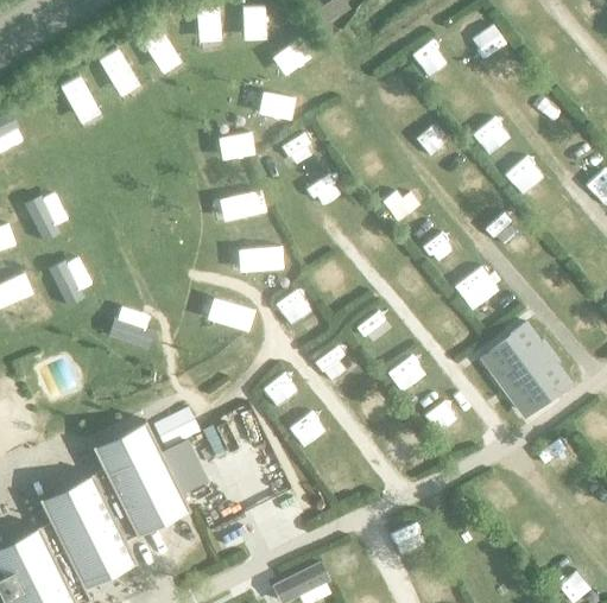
[(221,38),(217,0),(195,0),(198,39),(221,38)]
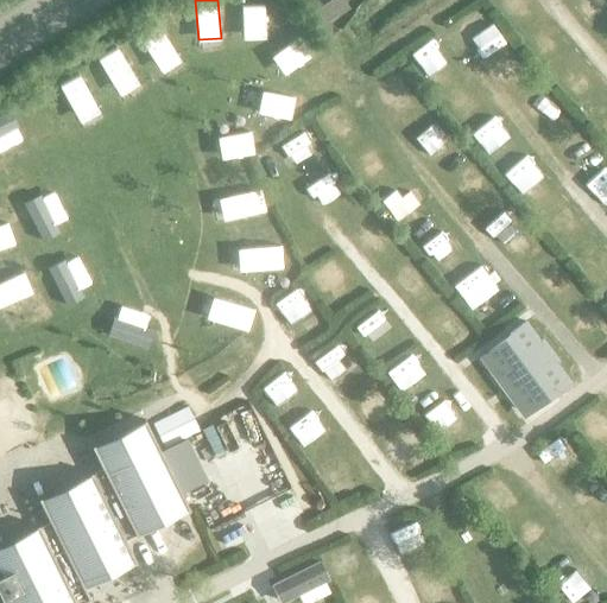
[(339,0),(328,7),(336,21),(348,14),(339,0)]
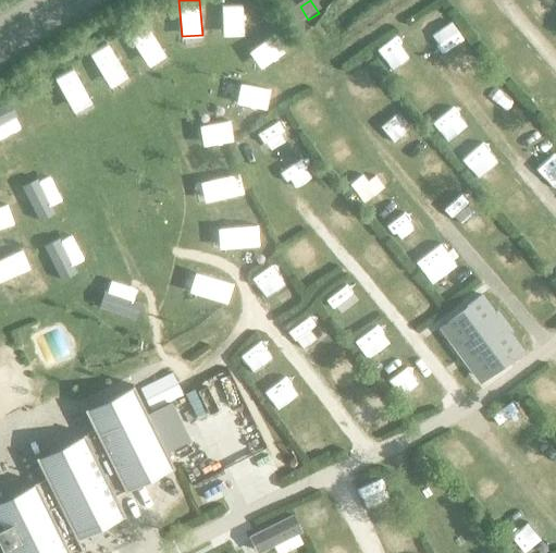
[(449,28),(471,13),(461,0),(452,0),(437,10),(449,28)]
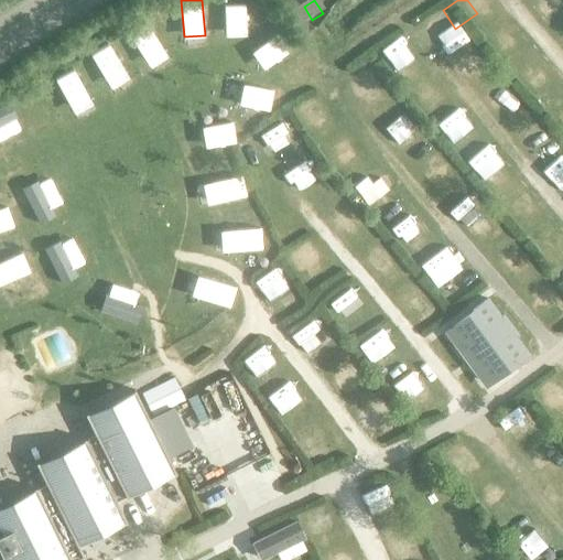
[(246,33),(245,6),(224,7),(225,34),(246,33)]
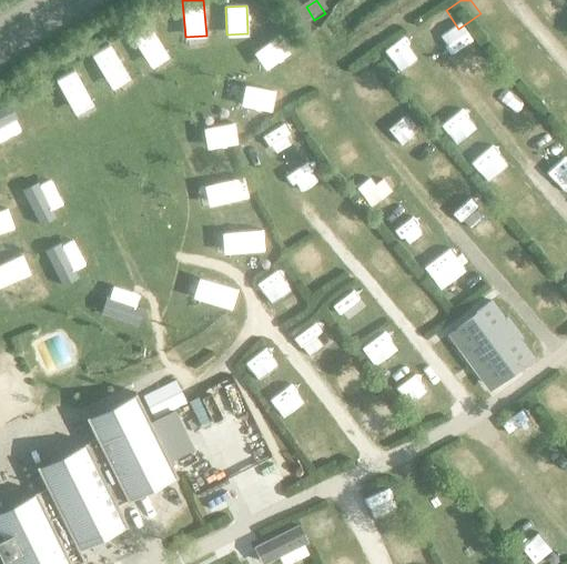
[(166,56),(148,26),(131,36),(150,66),(166,56)]
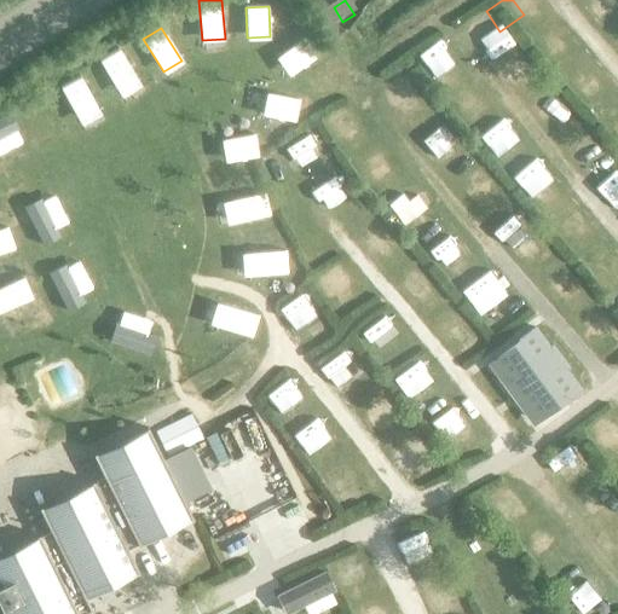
[(316,58),(301,39),(279,54),(293,74),(316,58)]
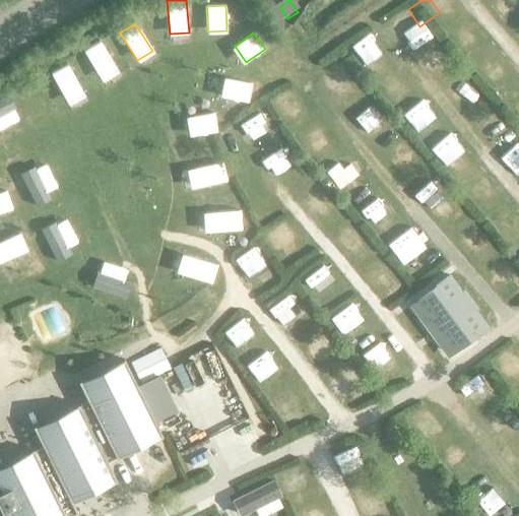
[(515,61),(518,58),(518,34),(504,44),(515,61)]
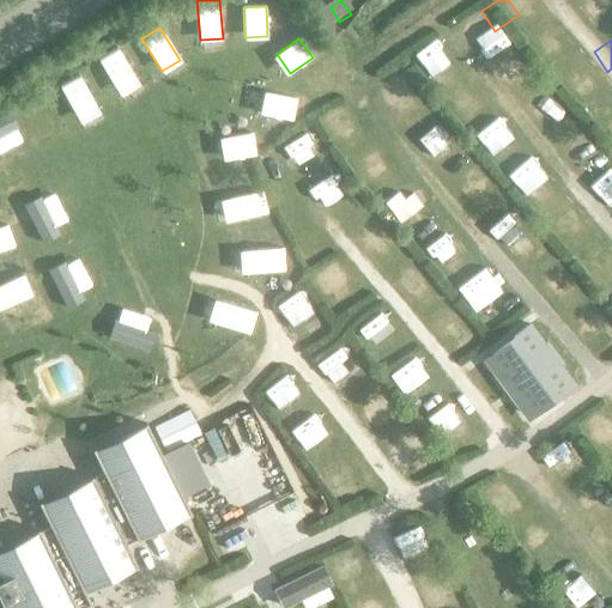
[(140,83),(121,50),(100,62),(119,95),(140,83)]
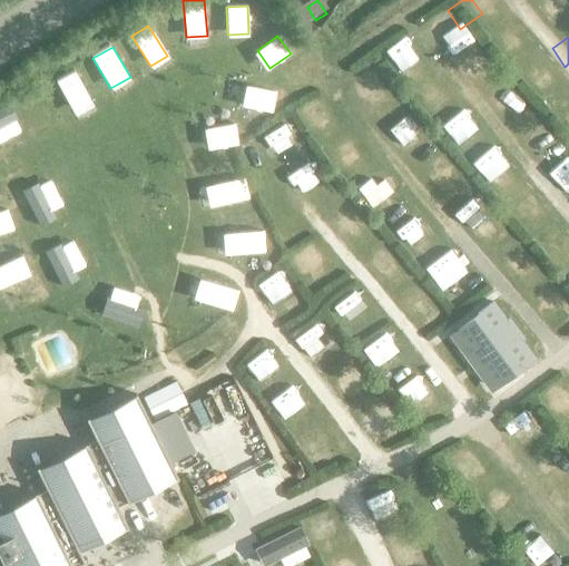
[(385,51),(373,61),(386,79),(399,69),(385,51)]
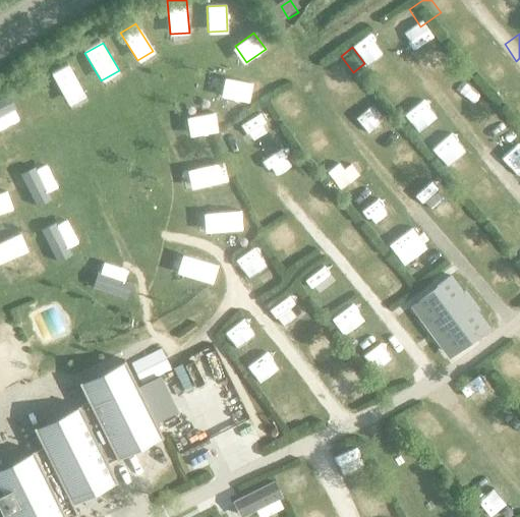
[(84,94),(69,66),(53,75),(67,103),(84,94)]
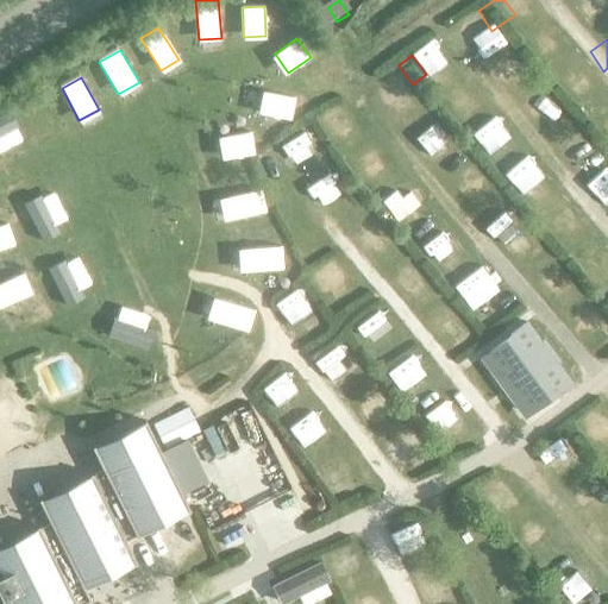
[(296,98),(264,89),(259,112),(290,120),(296,98)]
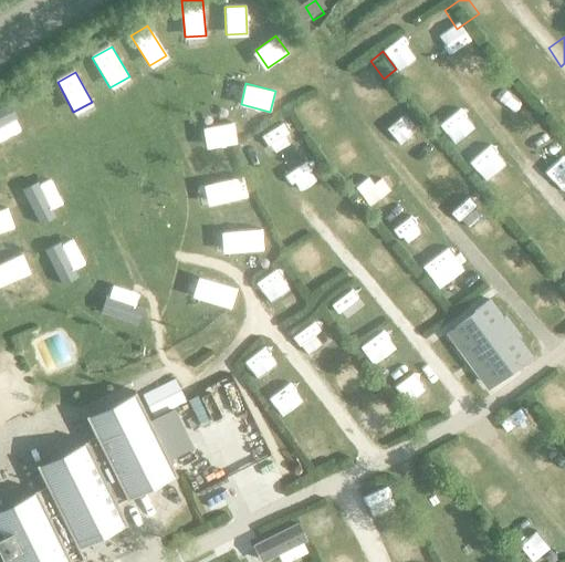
[(0,128),(16,121),(8,104),(0,107),(0,128)]
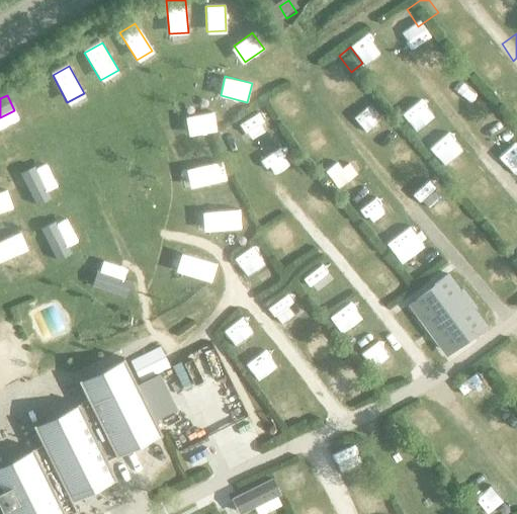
[(214,132),(212,114),(186,116),(188,135),(214,132)]
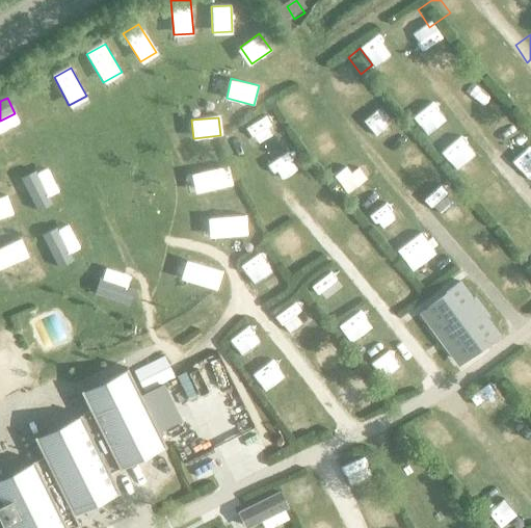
[(255,124),(236,134),(245,153),(264,142),(255,124)]
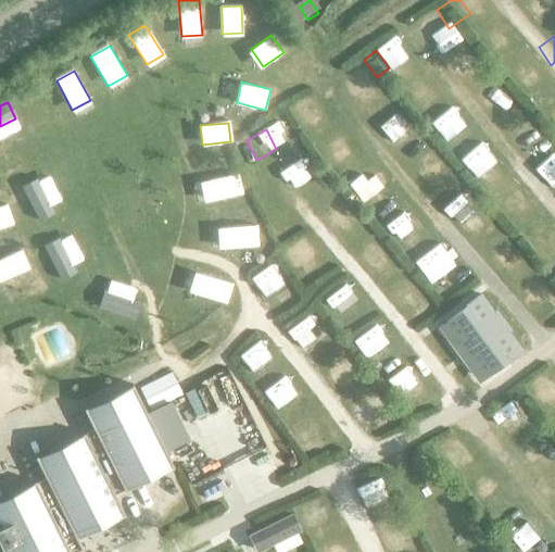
[(544,187),(554,179),(554,171),(545,159),(531,170),(544,187)]
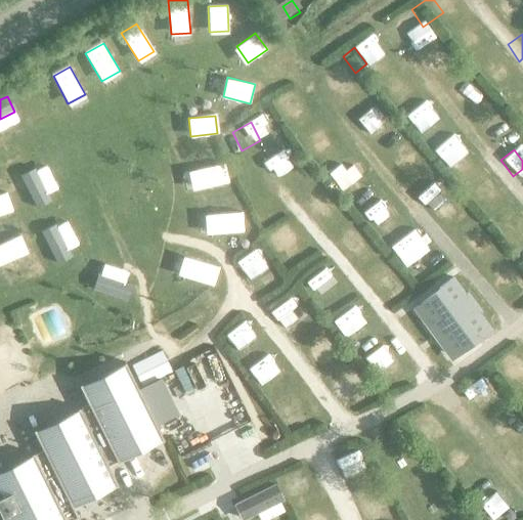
[(271,161),(255,174),(269,191),(286,178),(271,161)]
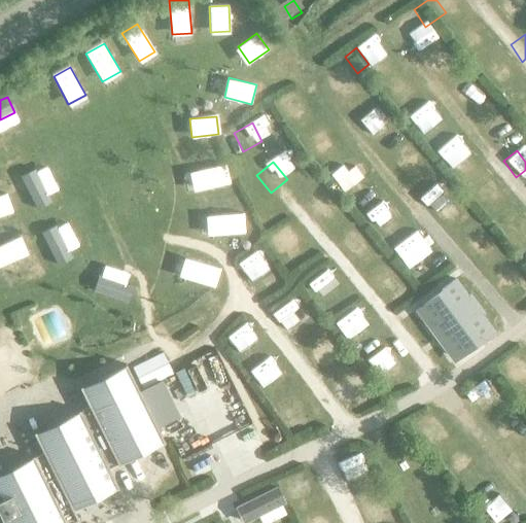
[(228,183),(222,165),(189,173),(195,192),(228,183)]
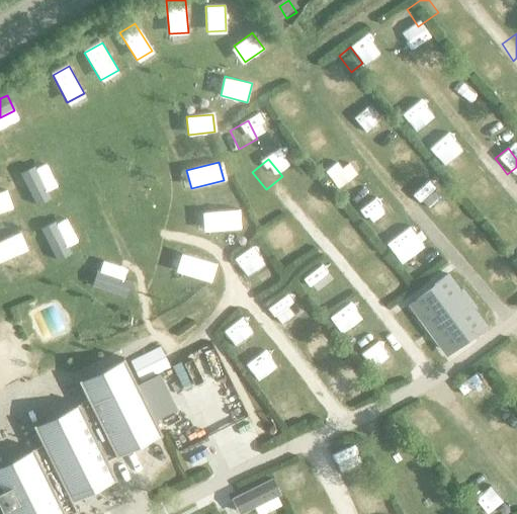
[(50,198),(33,166),(20,173),(36,205),(50,198)]
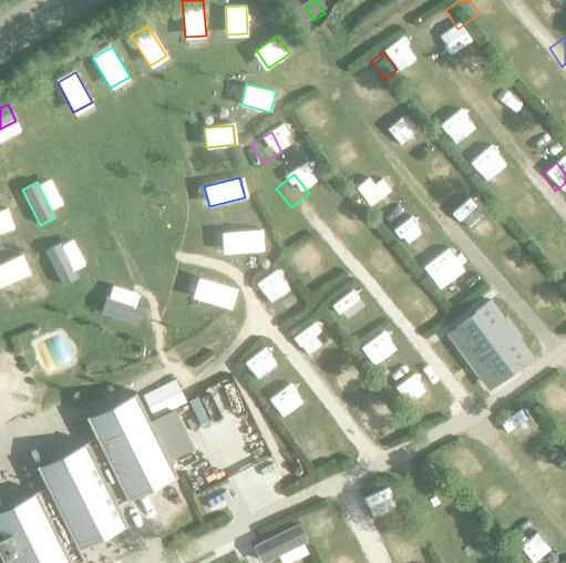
[(0,233),(11,229),(6,208),(0,210),(0,233)]
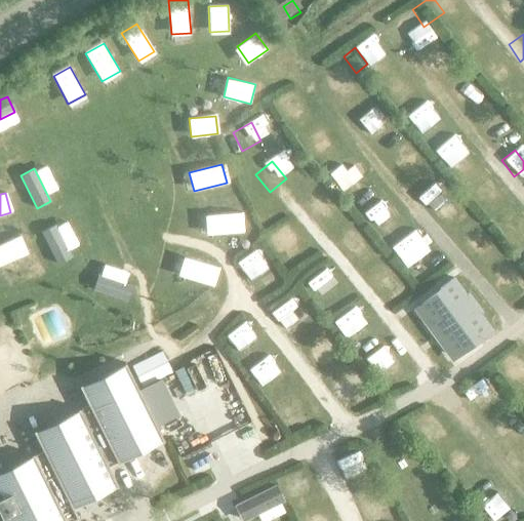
[(421,218),(438,204),(429,194),(412,208),(421,218)]
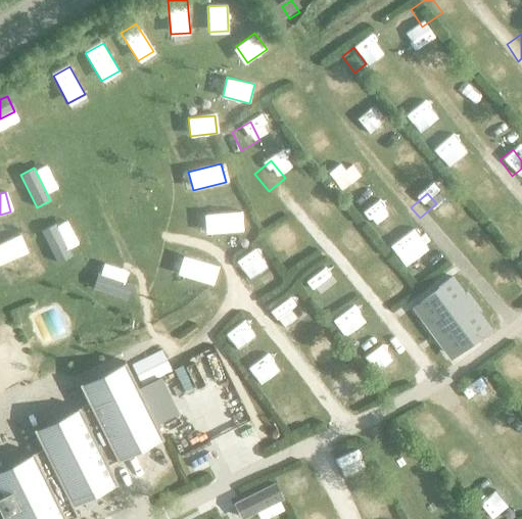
[(363,241),(387,220),(371,201),(346,223),(363,241)]
